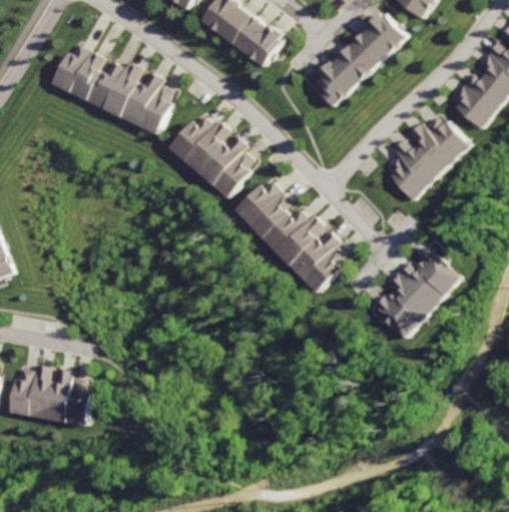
[(171,0),(183,8),(188,0),(171,0)]
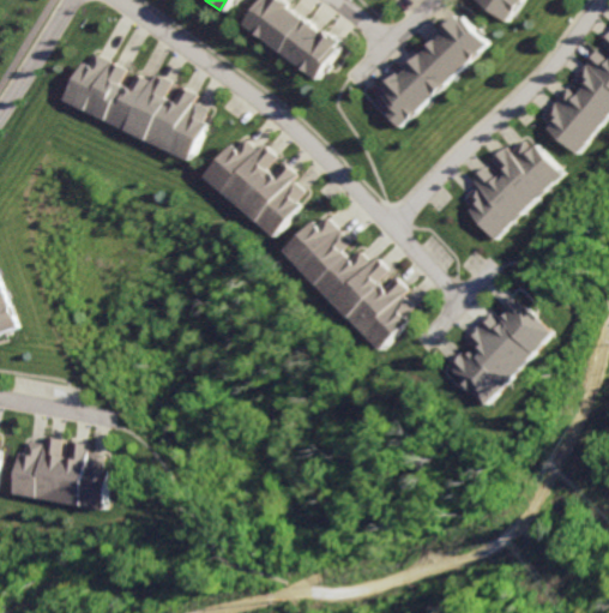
[(281,0),(254,0),(237,25),(314,79),(337,47),(333,44),(337,41),(319,28),(317,31),(281,6),(284,2),(281,0)]
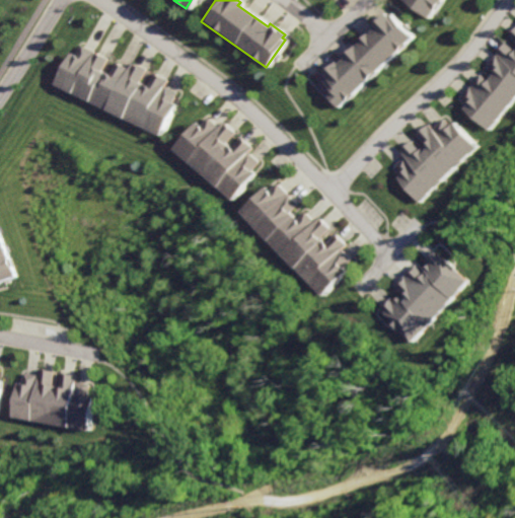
[(402,0),(427,16),(437,0),(402,0)]
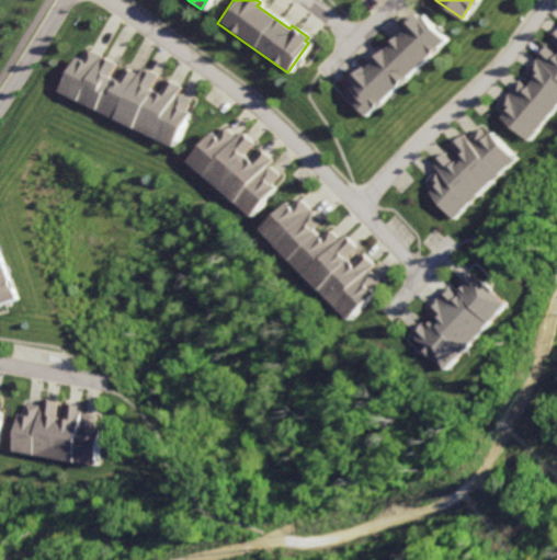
[(417,14),(416,16),(412,13),(398,27),(400,30),(364,66),(361,63),(344,79),(350,84),(343,92),(365,114),(441,40),(417,14)]
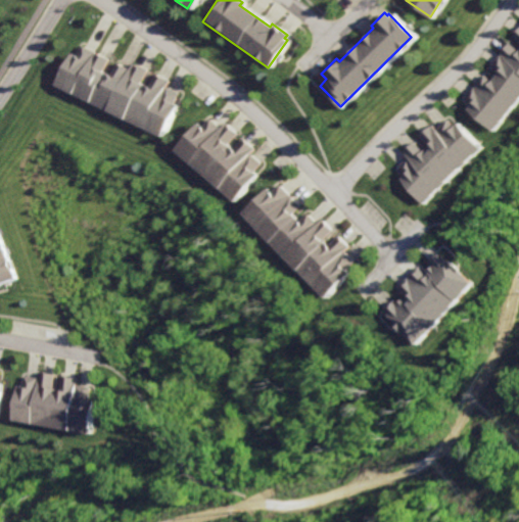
[(518,20),(506,38),(515,45),(513,48),(500,39),(478,67),(487,75),(484,80),(477,75),(459,98),(468,105),(465,108),(492,130),(518,95),(518,20)]
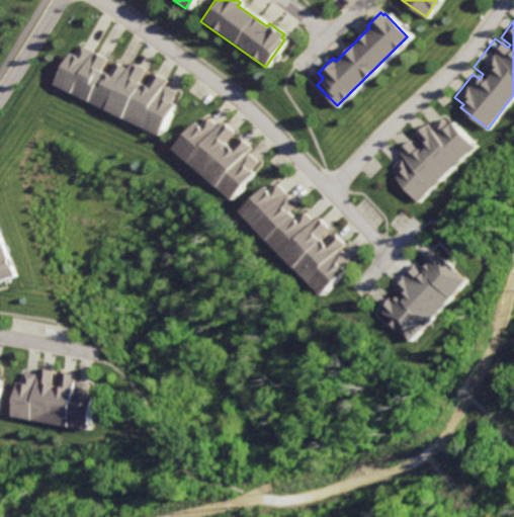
[(66,50),(50,83),(155,132),(167,105),(160,102),(165,93),(154,88),(157,80),(148,76),(142,89),(130,84),(137,69),(123,63),(120,69),(109,64),(105,71),(100,69),(106,57),(74,42),(70,52),(66,50)]
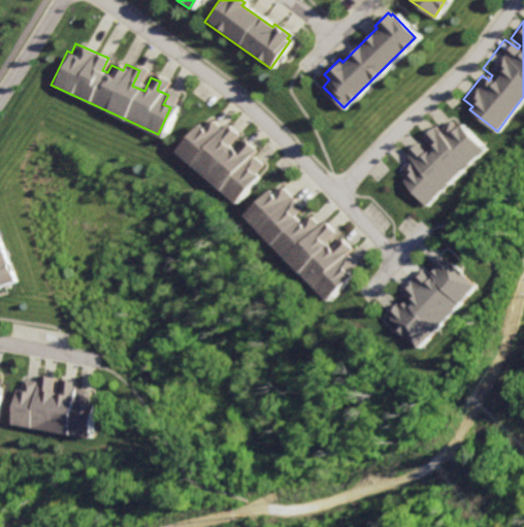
[(194,125),(170,153),(230,202),(251,177),(248,174),(256,164),(247,156),(251,150),(237,138),(228,150),(223,145),(232,134),(220,125),(216,130),(203,120),(197,127),(194,125)]
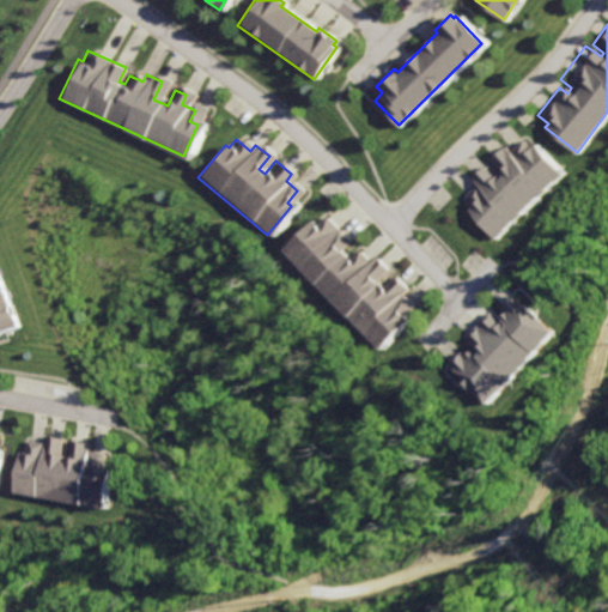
[(535,145),(532,149),(522,139),(509,152),(503,146),(491,159),(500,169),(493,176),(484,165),(469,179),(475,185),(463,198),(473,206),(469,211),(498,238),(563,173),(535,145)]
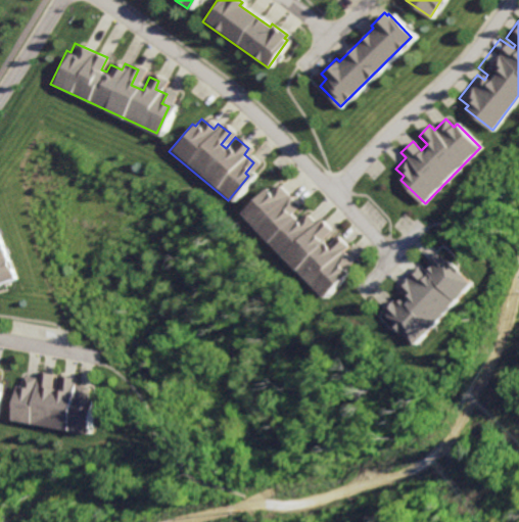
[(260,186),(234,212),(319,295),(342,272),(340,270),(347,262),(337,252),(343,246),(331,235),(323,245),(316,239),(326,229),(315,218),(311,223),(300,212),(292,221),(287,215),(297,205),(272,181),(264,189),(260,186)]
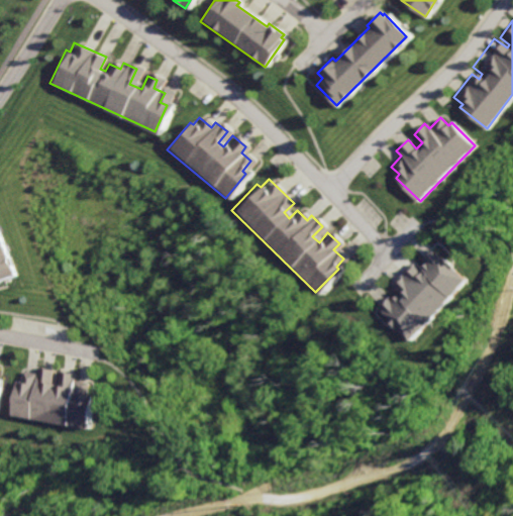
[(0,284),(21,276),(0,222),(0,284)]
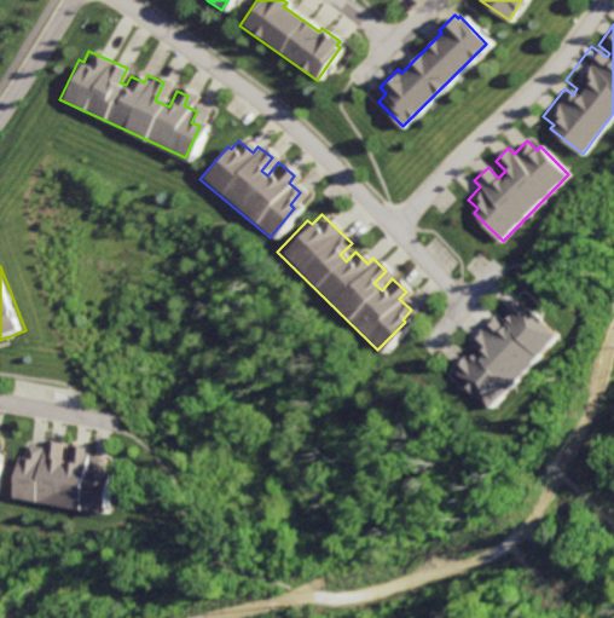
[(519,296),(504,311),(508,315),(500,323),(491,312),(463,340),(474,351),(467,358),(463,356),(450,369),(487,405),(557,335),(519,296)]
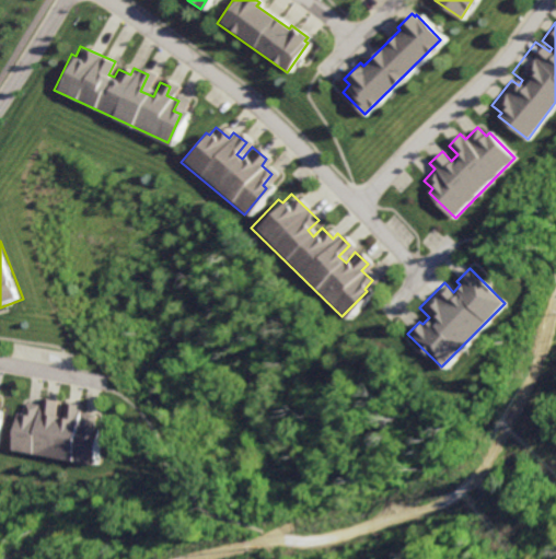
[(15,414),(8,451),(90,466),(97,427),(92,426),(94,416),(78,412),(80,405),(65,403),(62,416),(51,414),(54,402),(39,399),(38,404),(23,402),(21,414),(15,414)]
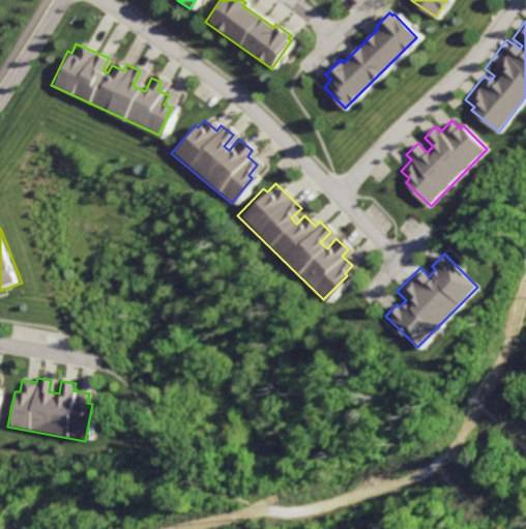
All buildings are outlined.
